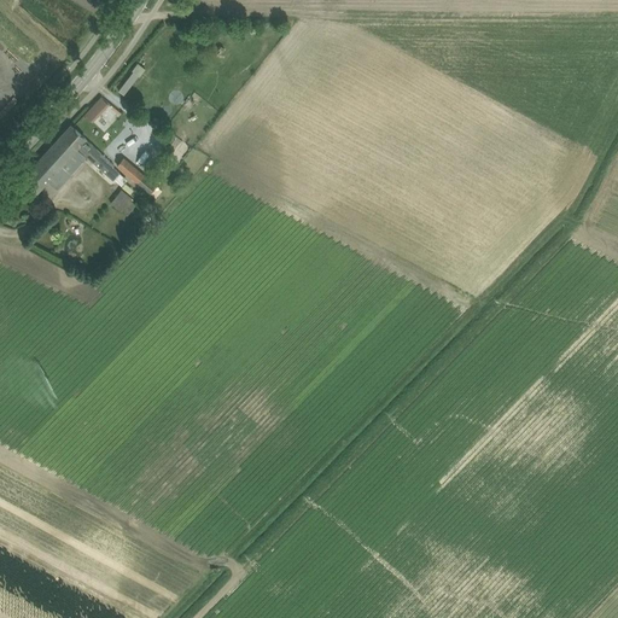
[(190,48),(203,48),(203,35),(190,35),(190,48)]
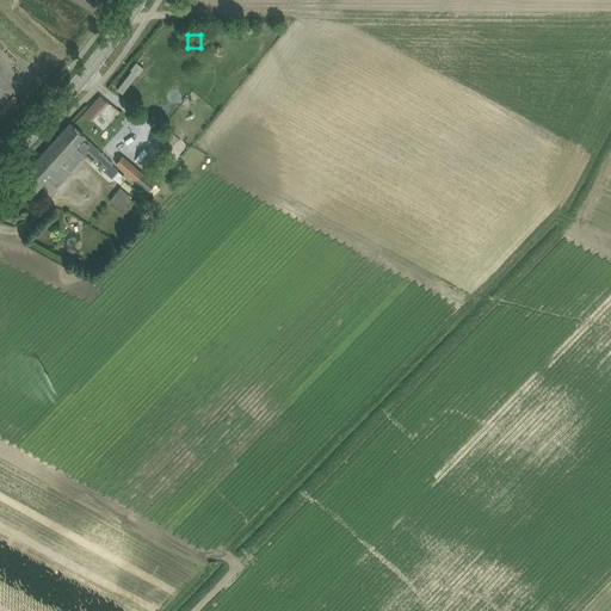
[(123,93),(137,74),(131,71),(117,88),(123,93)]
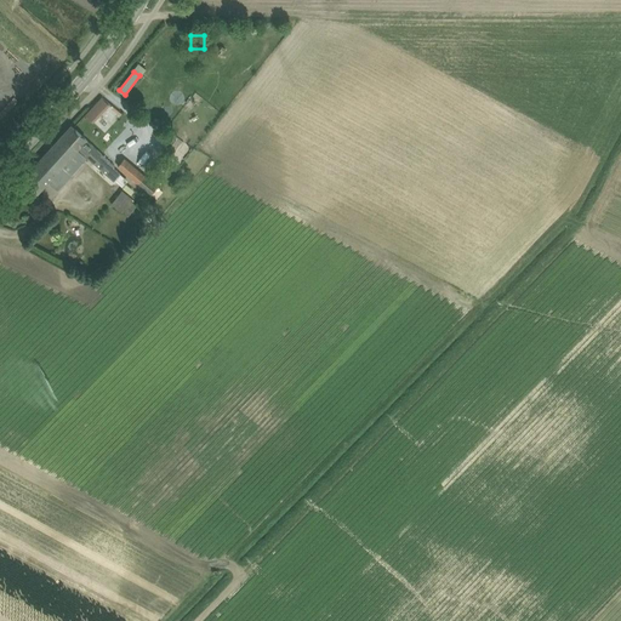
[(106,132),(123,114),(102,96),(85,114),(106,132)]
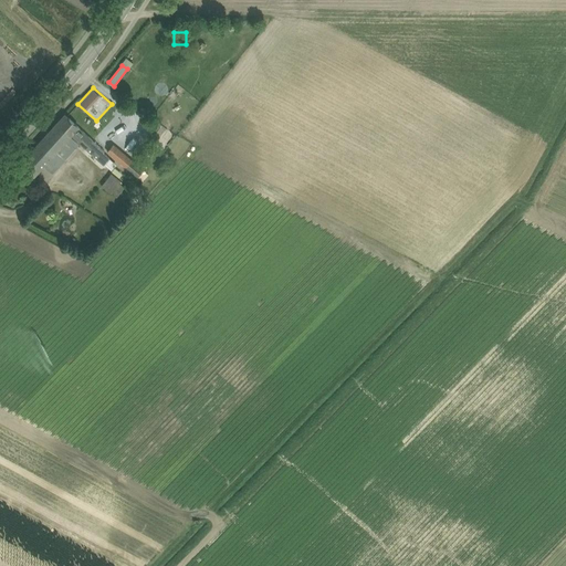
[(93,140),(65,114),(64,114),(58,123),(86,149),(104,165),(105,164),(112,170),(117,165),(111,159),(104,153),(105,152),(93,140)]
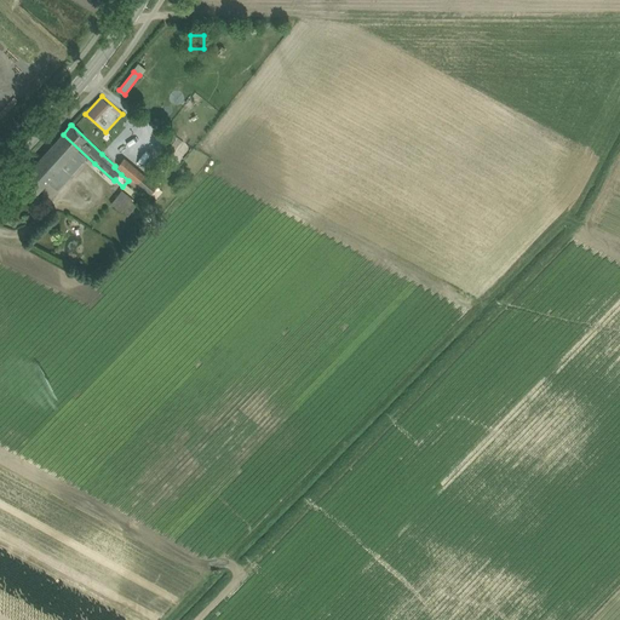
[(95,164),(63,135),(22,179),(38,193),(49,181),(57,189),(86,158),(93,164),(95,164)]
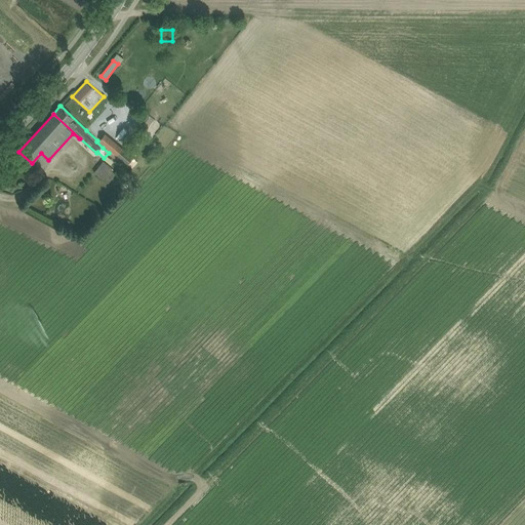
[(133,157),(125,150),(127,147),(124,145),(121,148),(106,133),(99,140),(127,165),(133,157)]
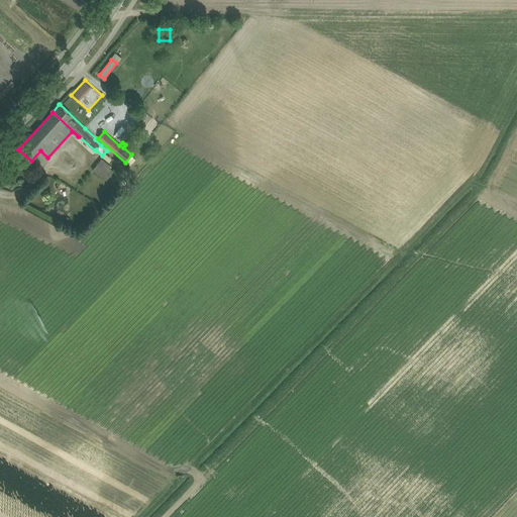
[(101,159),(92,170),(101,177),(106,181),(114,171),(109,167),(110,166),(101,159)]
